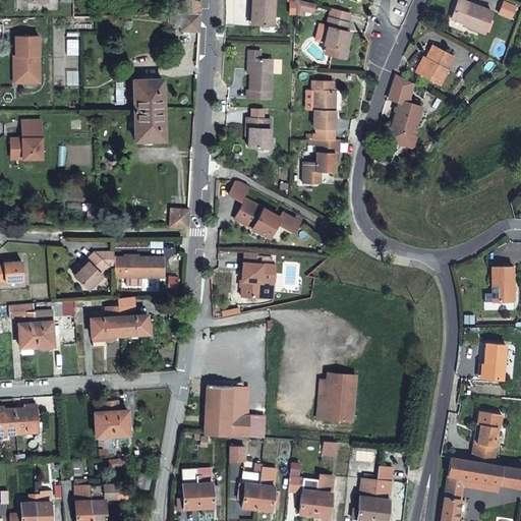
[(252,0),(252,9),(254,9),(253,23),(274,24),(274,0),(252,0)]
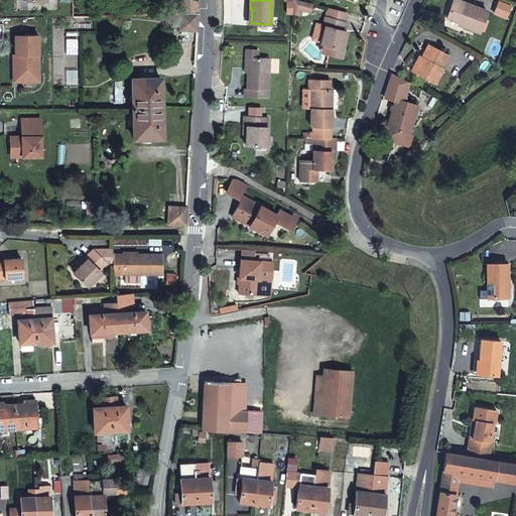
[(302,0),(292,0),(292,11),(299,12),(300,8),(308,10),(310,2),(302,0)]
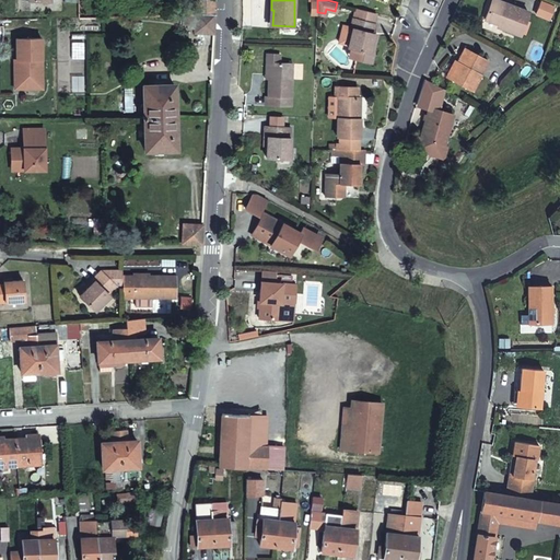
[(527,8),(504,0),(489,0),(483,15),(503,23),(502,26),(518,32),(527,8)]
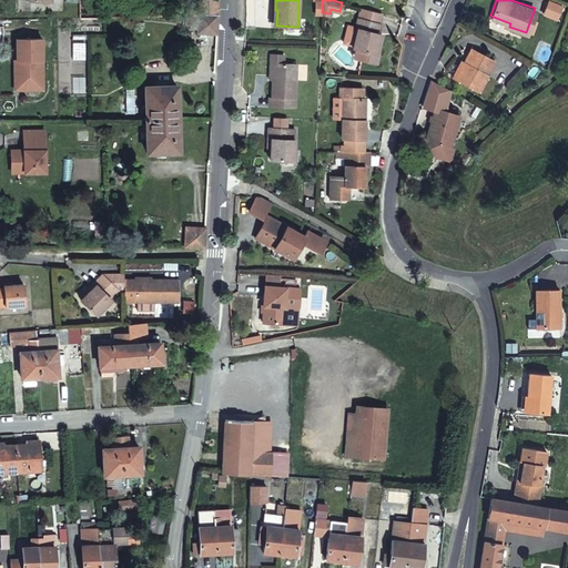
[(375,29),(377,21),(378,11),(358,6),(356,17),(354,26),(356,27),(352,46),(355,46),(363,48),(361,56),(375,59),(377,49),(374,48),(378,30),(375,29)]
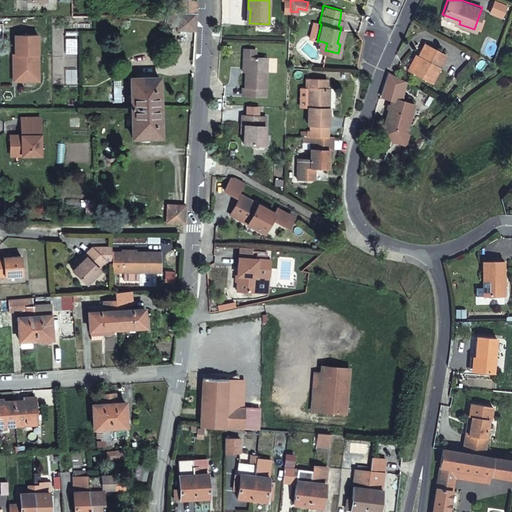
[(15,54),(16,53),(17,75),(38,74),(38,34),(15,34),(15,54)]
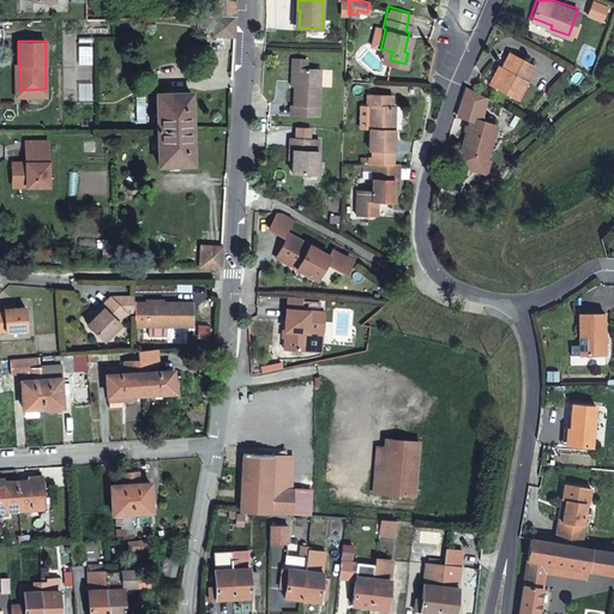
[(392,52),(384,49),(381,59),(390,60),(392,52)]
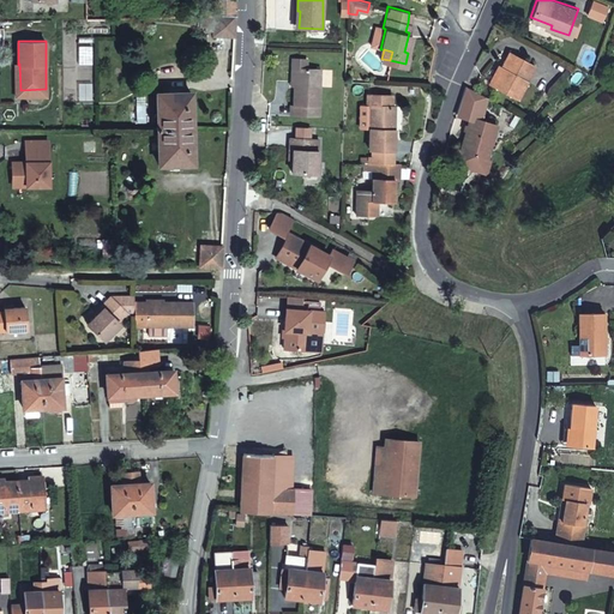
[(512,96),(530,64),(505,50),(487,82),(489,83),(512,96)]
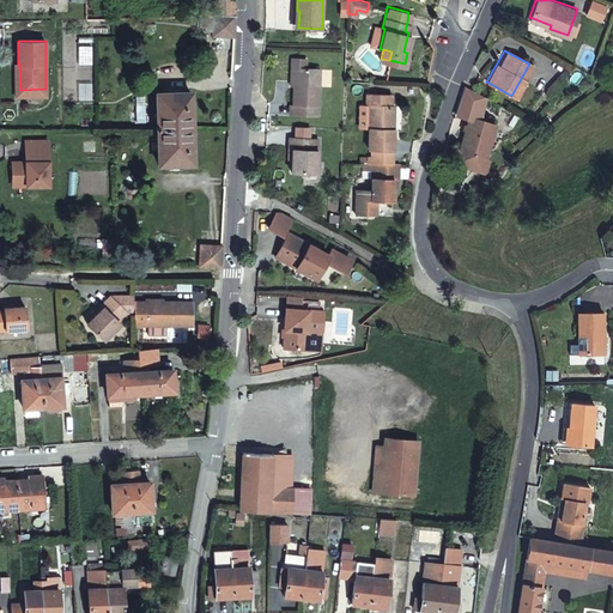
[(295,68),(305,70),(305,56),(291,56),(290,83),(293,83),(295,68)]
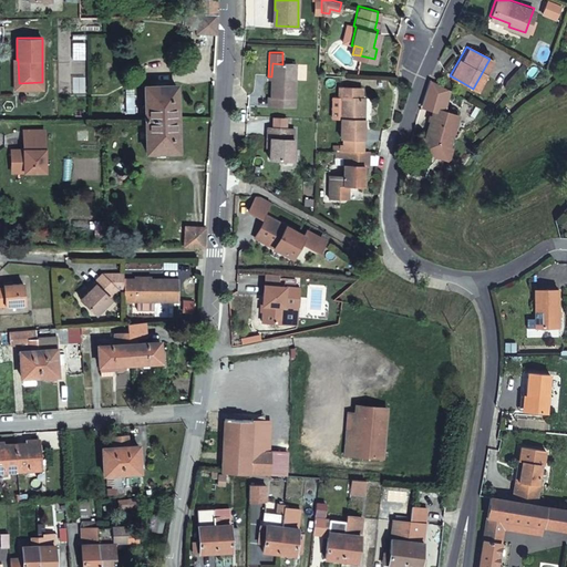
[(17,60),(14,60),(14,89),(43,88),(42,82),(19,83),(18,59),(17,60)]
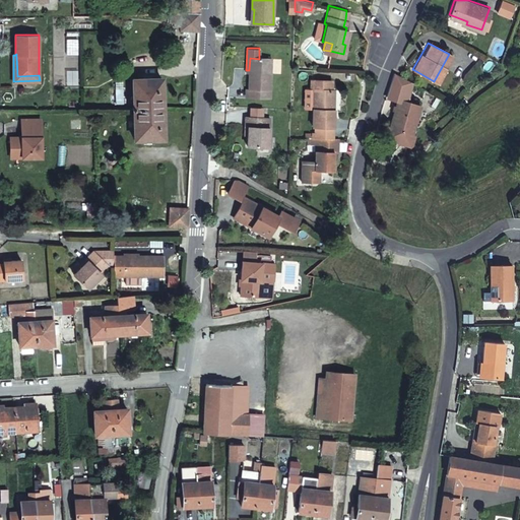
[(271,59),(259,59),(250,58),(249,70),(248,96),(269,98),(271,59)]
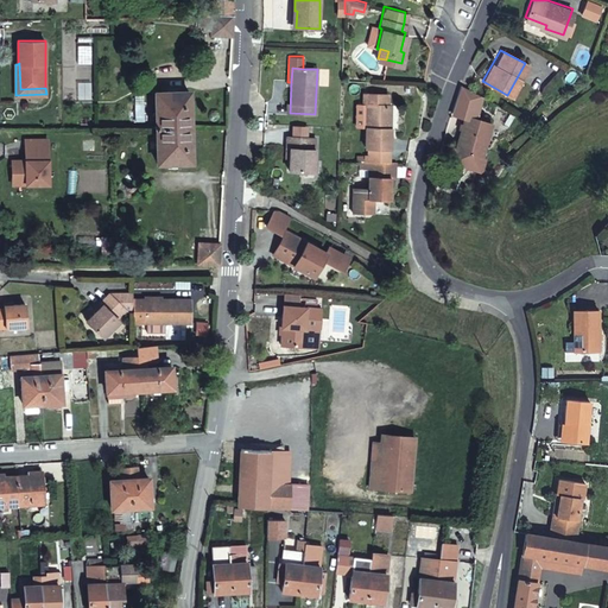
[(154,92),(154,126),(190,126),(189,92),(154,92)]
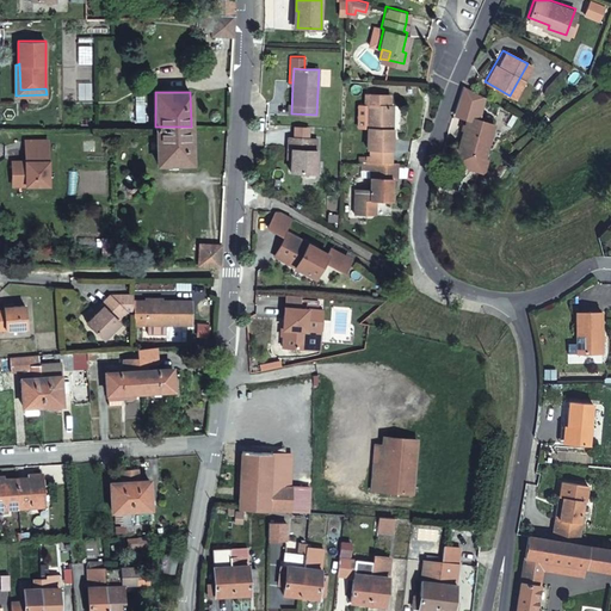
[(366,147),(370,147),(390,147),(392,127),(389,127),(389,102),(368,102),(366,147)]
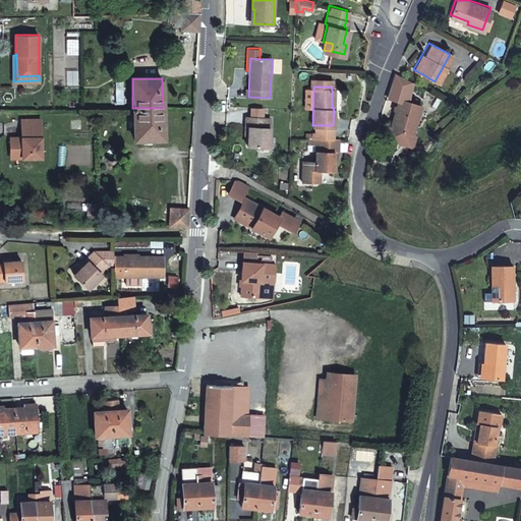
[(409,134),(417,105),(396,100),(395,100),(388,129),(391,130),(408,134),(409,134)]
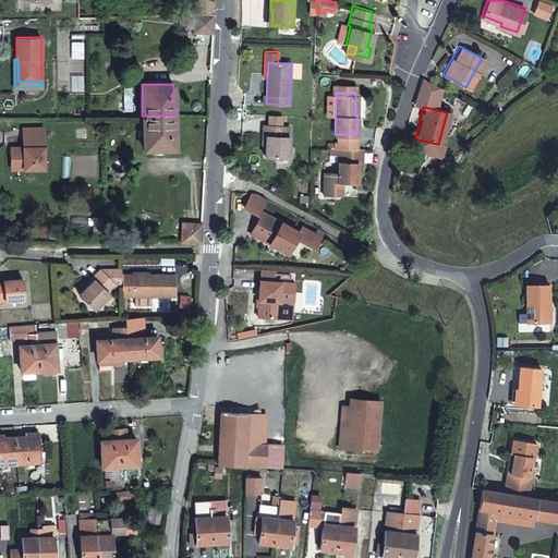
[(268,114),(267,125),(281,125),(281,114),(268,114)]
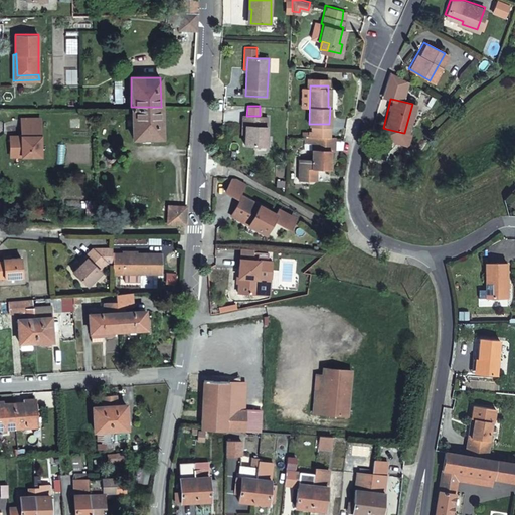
[(161,107),(131,107),(132,138),(161,137),(161,107)]
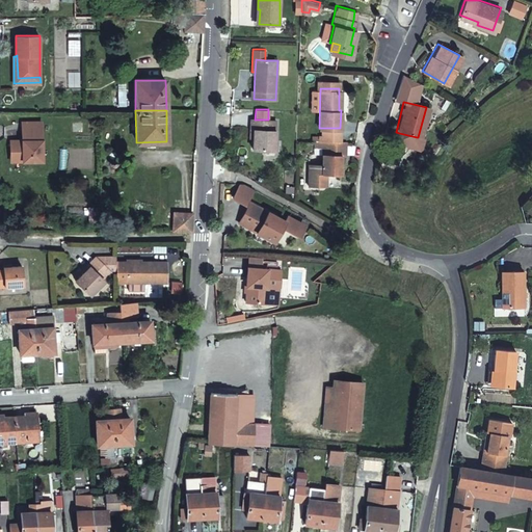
[(253,132),(251,150),(273,151),(274,131),(272,131),(272,121),(268,120),(255,120),(250,120),(249,132),(253,132)]
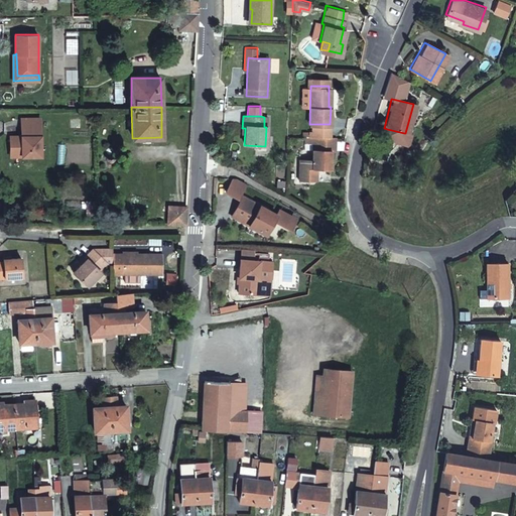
[(330,136),(330,124),(312,124),(312,136),(330,136)]
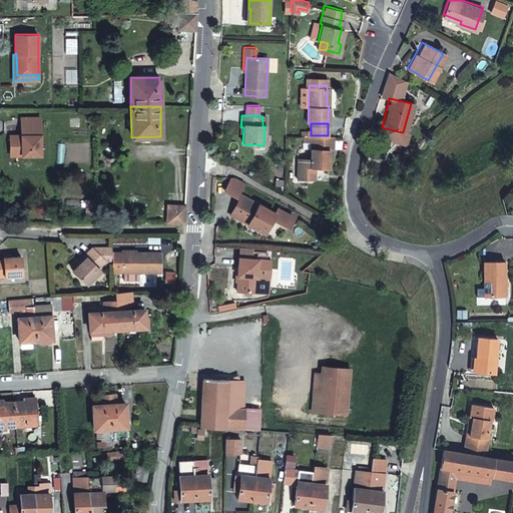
[(400,137),(402,132),(385,128),(384,132),(400,137)]
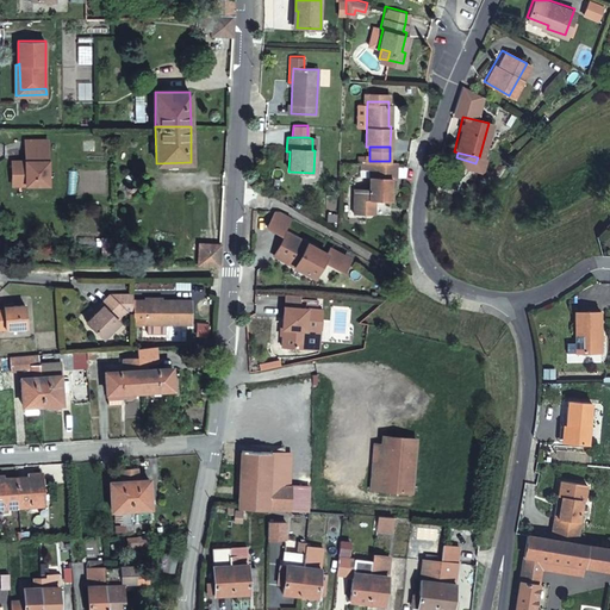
[(355,187),(354,212),(367,212),(367,203),(371,199),(377,199),(390,199),(391,178),(396,178),(397,162),(390,161),(369,161),(360,161),(360,168),(371,169),(369,187),(355,187)]
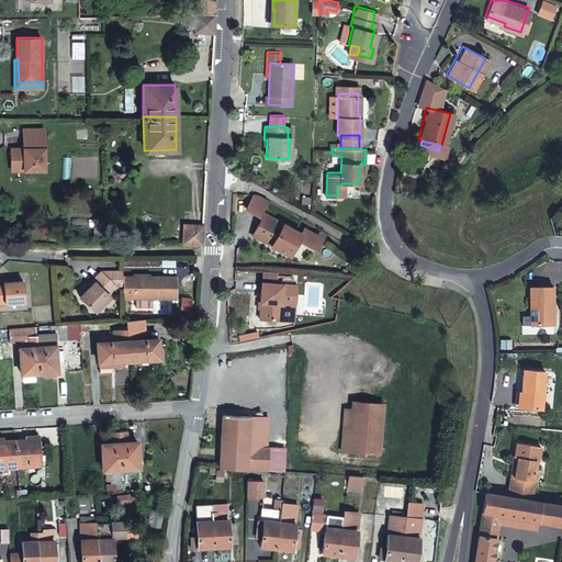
[(338,195),(347,195),(347,183),(341,183),(338,187),(338,195)]
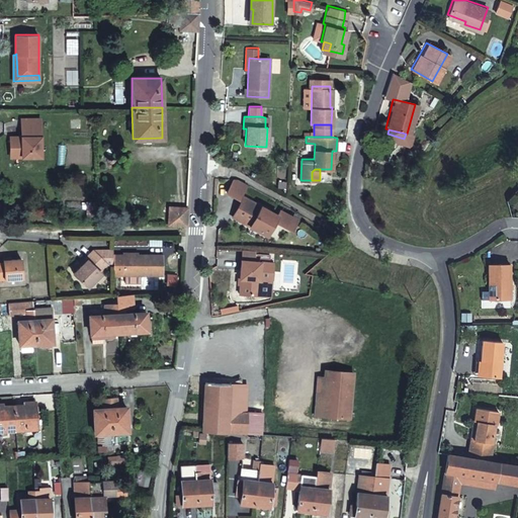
[(236,178),(234,178),(226,193),(238,199),(246,184),(236,178)]
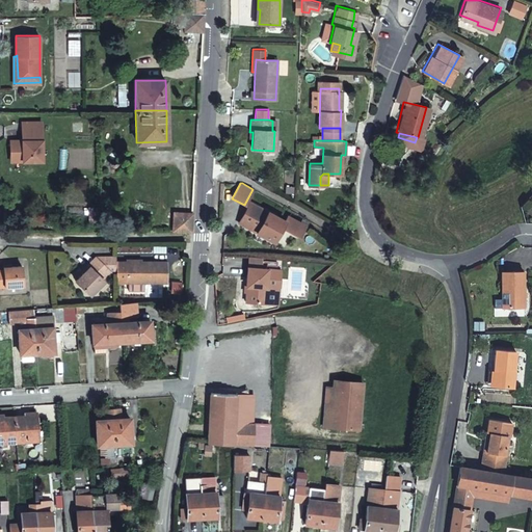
[(249,203),(239,223),(273,242),(274,240),(282,227),(295,233),(300,223),(288,216),(285,221),(249,203)]
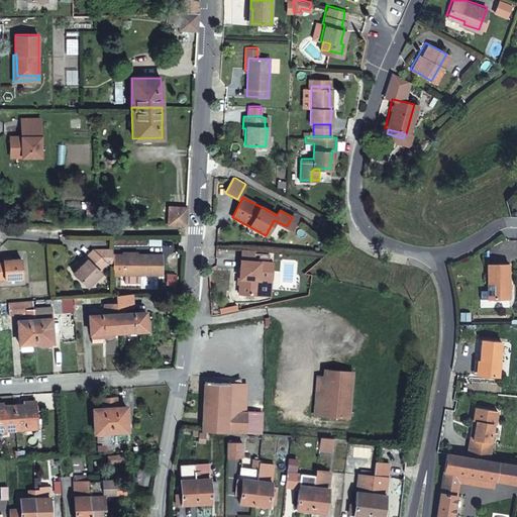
[(169,207),(168,225),(185,225),(187,207),(169,207)]
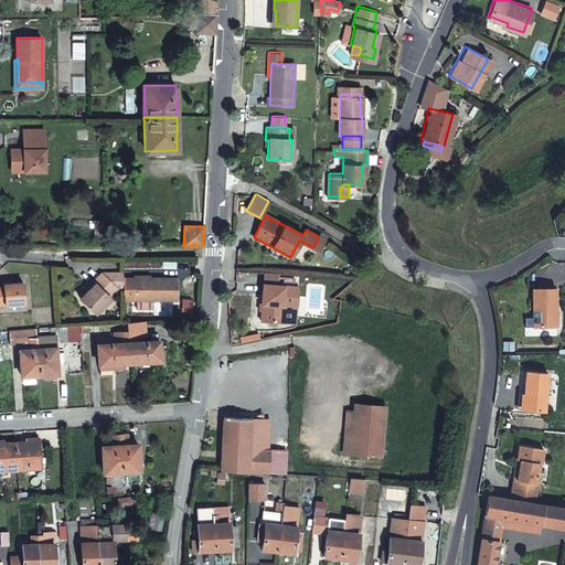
[(319,237),(313,247),(318,251),(323,240),(319,237)]
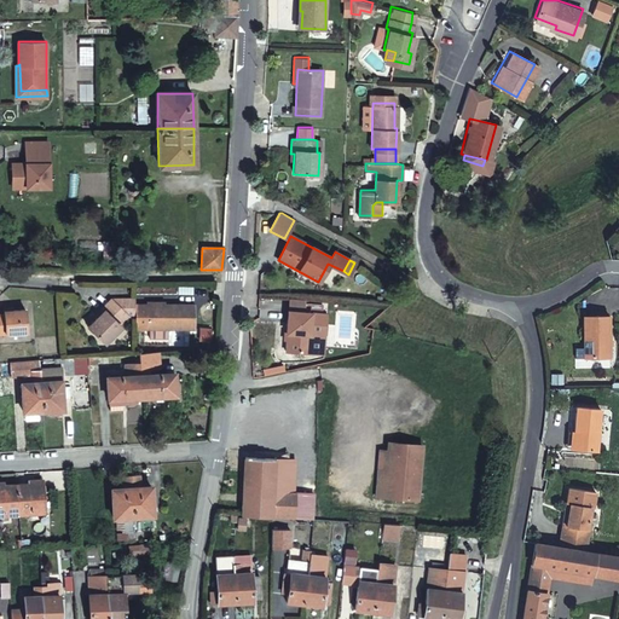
[(103,337),(106,337),(121,322),(120,319),(127,312),(128,312),(110,295),(100,305),(103,307),(87,324),(103,337)]
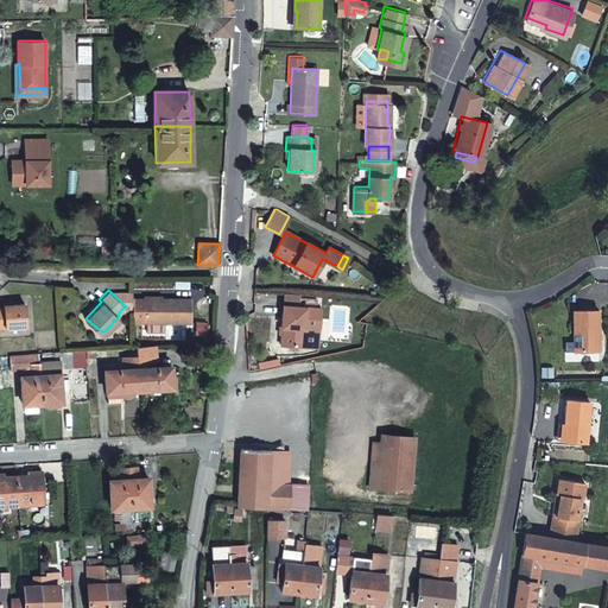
[(126,306),(131,306),(131,298),(131,290),(108,290),(126,306)]
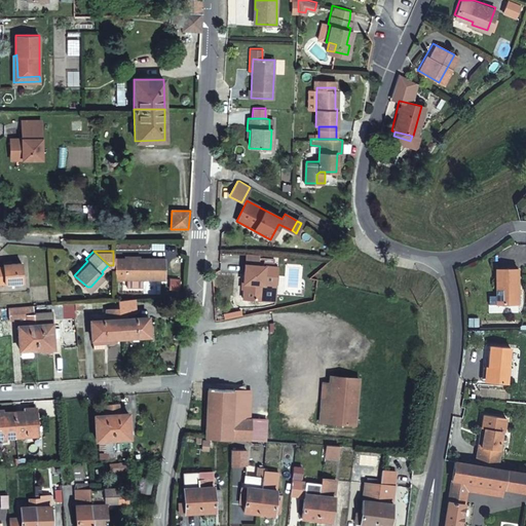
[(114,278),(165,276),(165,258),(163,256),(113,258),(113,265),(114,278)]
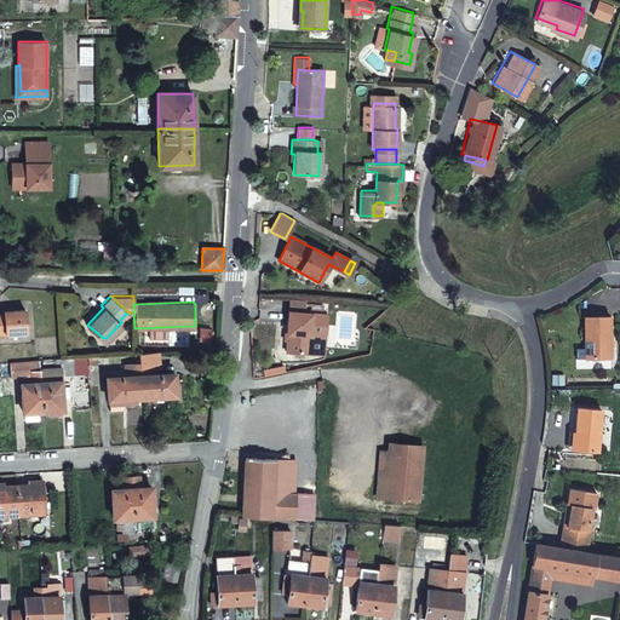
[(286,302),(286,311),(299,313),(300,302),(286,302)]
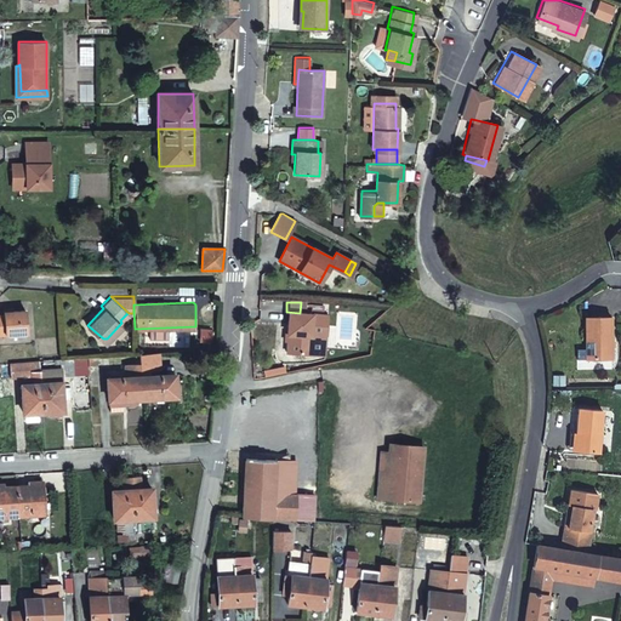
[(1,314),(0,314),(0,335),(24,334),(23,309),(1,312),(1,314)]
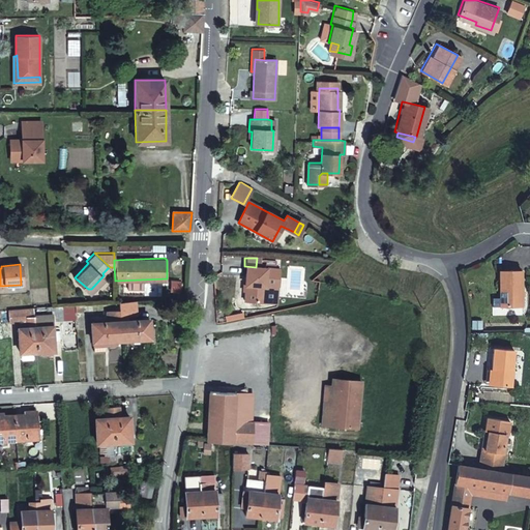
[(244,266),(243,266),(242,275),(242,299),(261,299),(262,274),(276,274),(276,267),(256,267),(244,266)]
